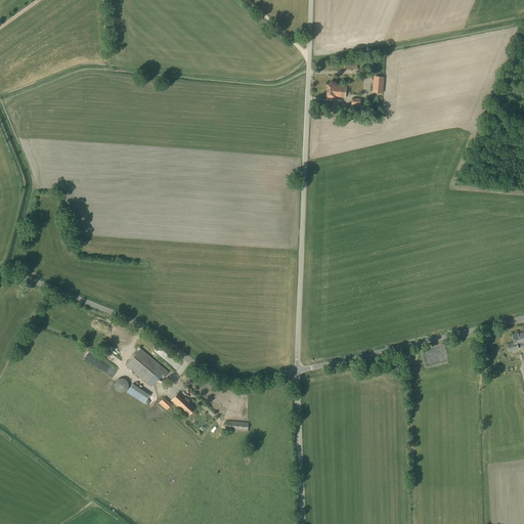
[(357,70),(357,61),(345,61),(345,70),(357,70)]
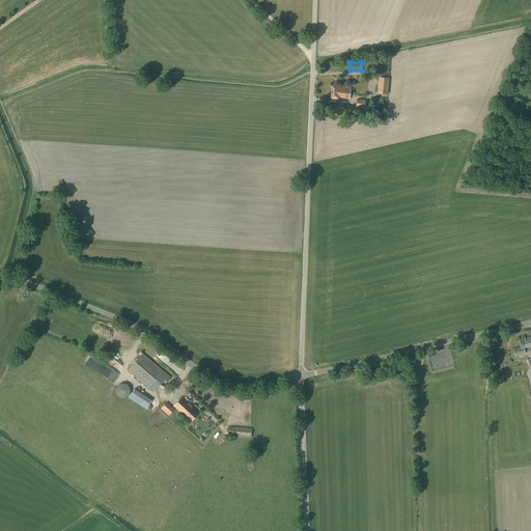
[(388,95),(390,78),(379,77),(378,94),(388,95)]
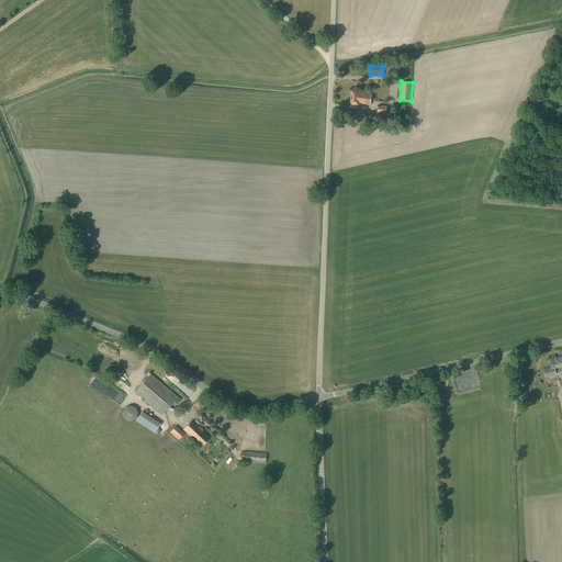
[(371,105),(372,93),(358,92),(358,91),(351,91),(350,104),(359,105),(359,104),(371,105)]
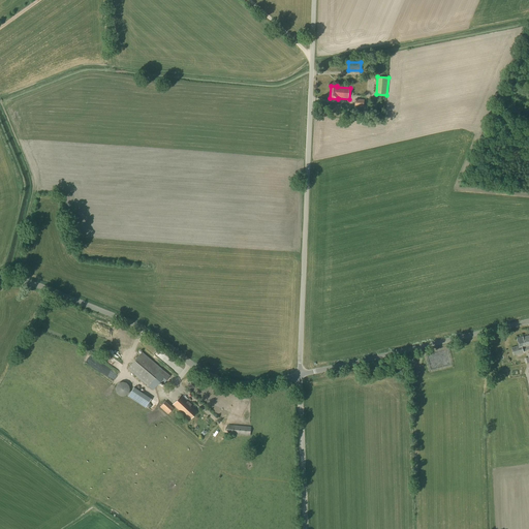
[(528,335),(523,337),(517,338),(519,346),(511,348),(514,355),(524,352),(524,351),(523,348),(526,347),(527,347),(527,350),(528,349),(528,335)]
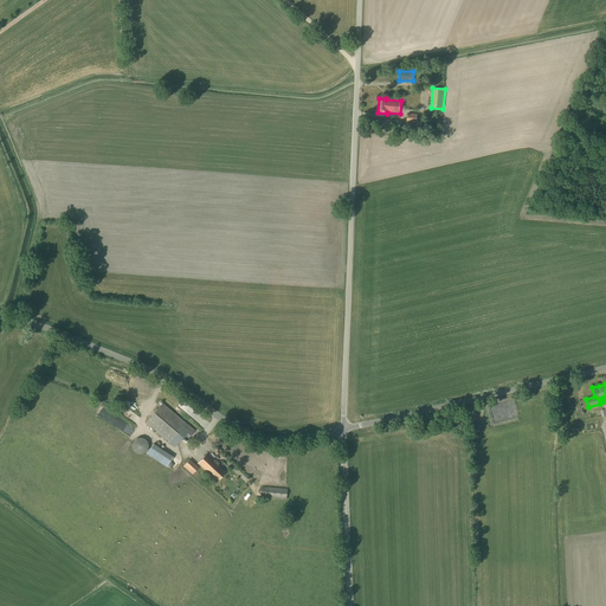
[(152,393),(134,413),(179,451),(182,445),(174,438),(179,434),(187,440),(195,431),(152,393)]
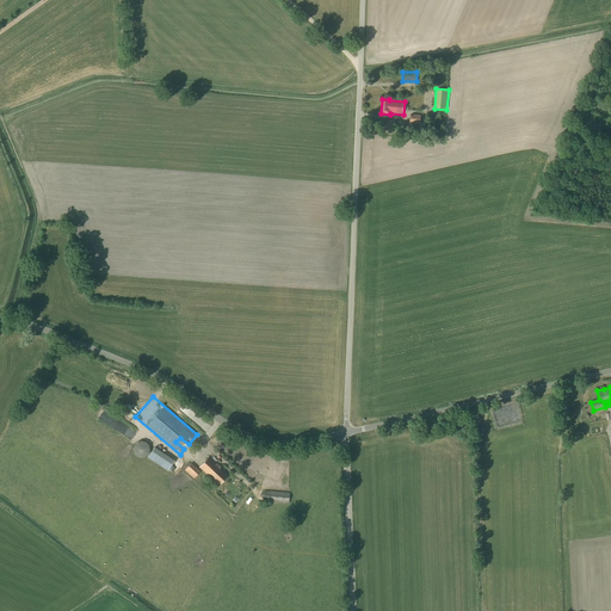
[(183,411),(186,407),(174,396),(170,402),(176,407),(177,405),(183,411)]
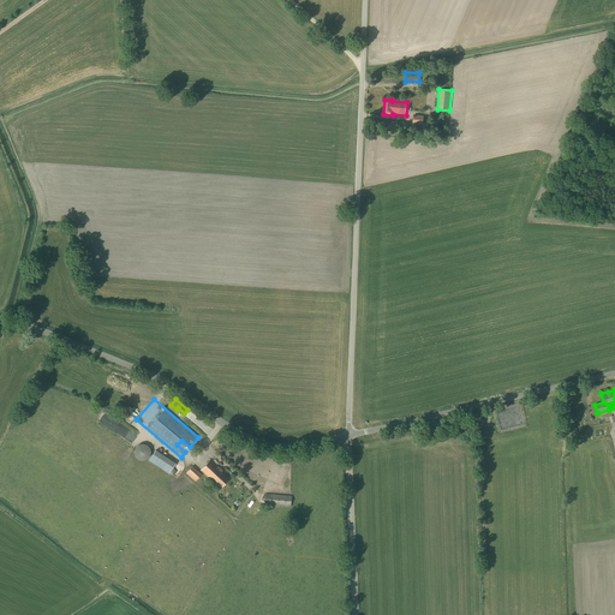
[(201,418),(197,423),(206,431),(210,427),(201,418)]
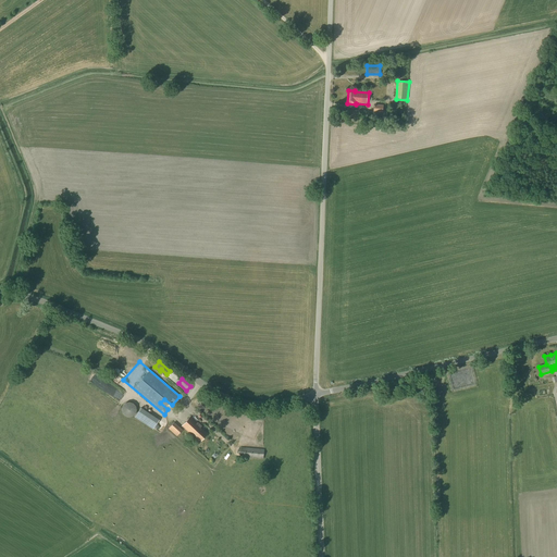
[(123,409),(123,410),(123,411),(124,411),(124,412),(125,413),(125,415),(126,416),(127,416),(128,417),(130,417),(131,417),(132,417),(133,417),(134,416),(135,415),(136,413),(136,412),(137,411),(137,410),(137,409),(137,408),(136,407),(136,406),(135,405),(134,404),(133,404),(132,403),(131,403),(130,403),(128,404),(127,404),(126,404),(125,405),(125,406),(124,407),(124,408),(123,409)]
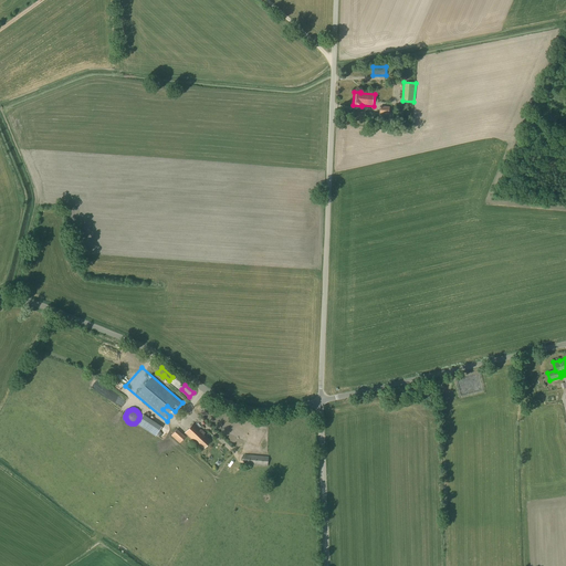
[(156,437),(161,427),(144,415),(137,425),(156,437)]
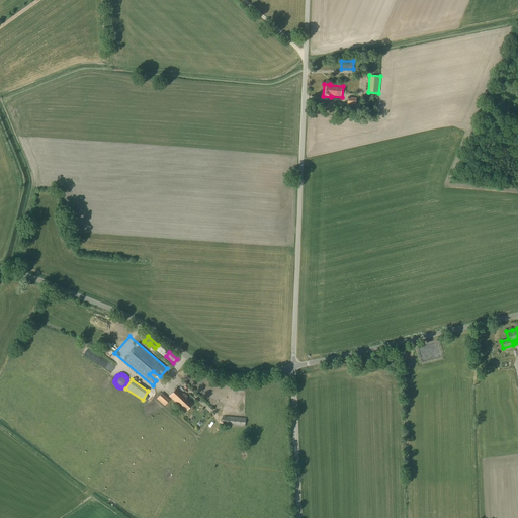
[(184,394),(177,387),(169,397),(178,405),(179,404),(186,411),(192,404),(186,398),(187,397),(184,394)]
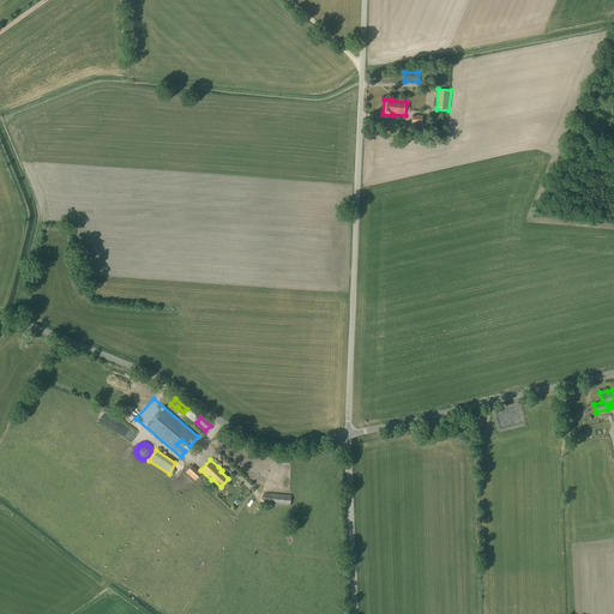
[(196,481),(200,474),(192,465),(186,473),(196,481)]
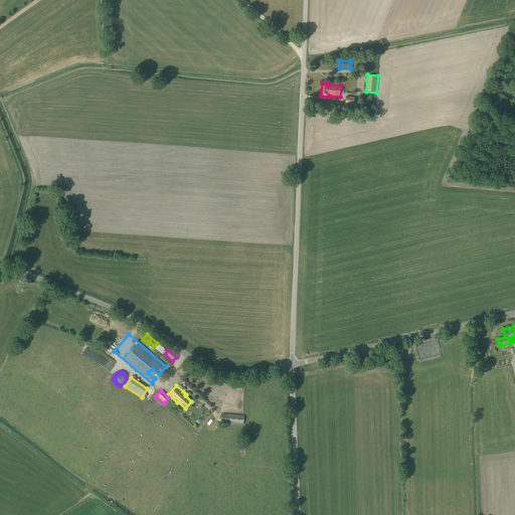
[(243,424),(244,415),(222,413),(221,422),(243,424)]
